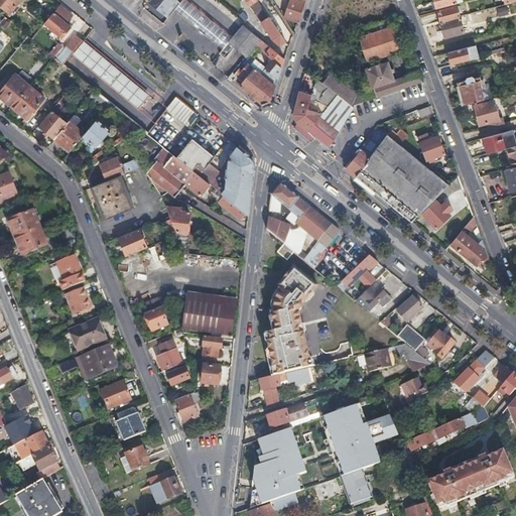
[(19,0),(0,0),(0,7),(7,14),(19,0)]
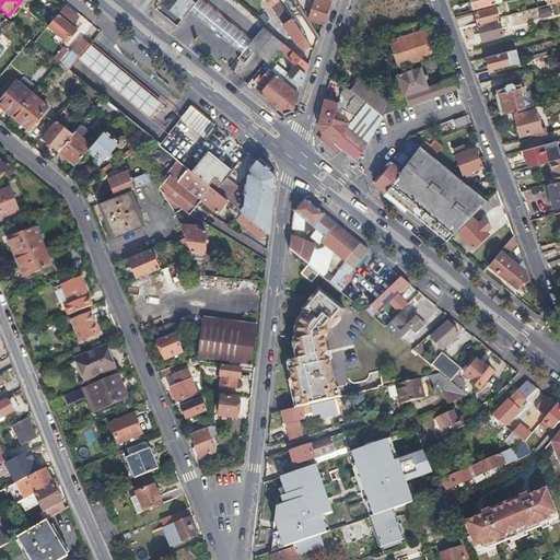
[(164,0),(162,3),(183,19),(189,10),(197,1),(195,0),(164,0)]
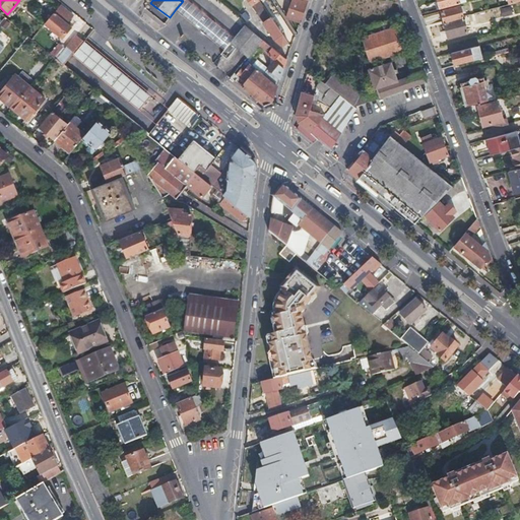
[(176,9),(201,30),(206,35),(224,50),(234,39),(209,18),(186,0),(183,0),(183,1),(176,9)]
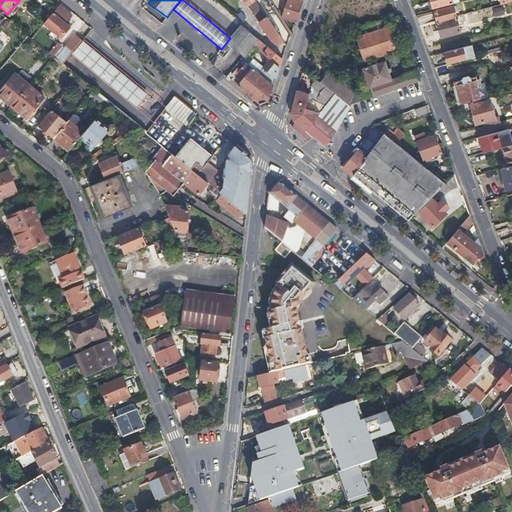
[(287,0),(283,18),(295,21),(302,3),(290,0),(287,0)]
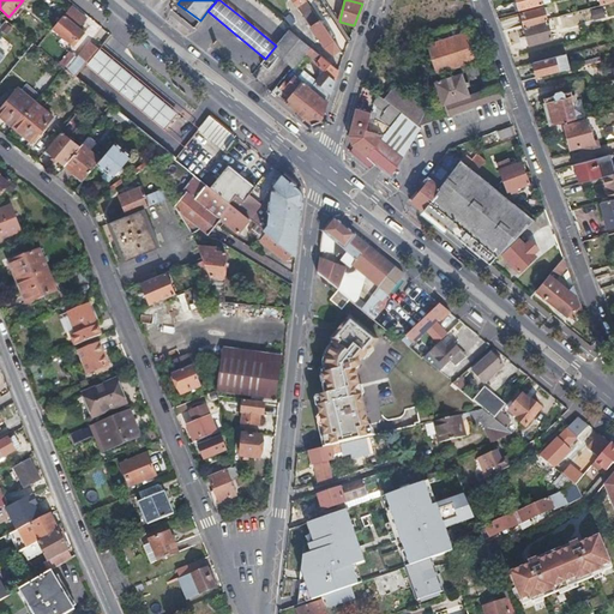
[(518,0),(522,10),(527,8),(545,4),(543,0),(518,0)]
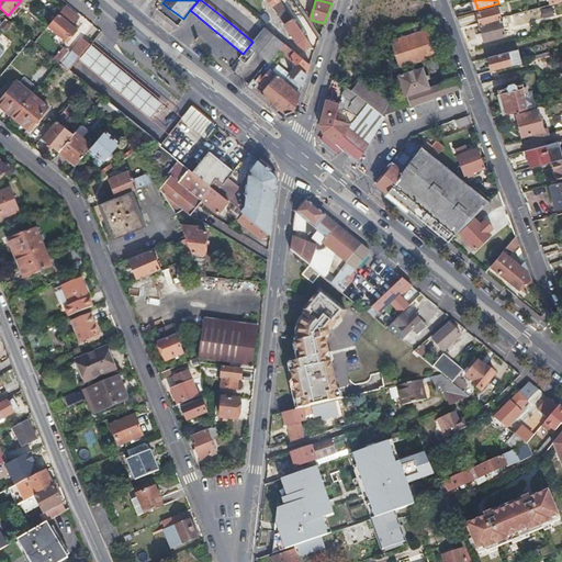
[(80,18),(65,6),(49,26),(68,43),(78,31),(72,26),(75,23),(80,18)]
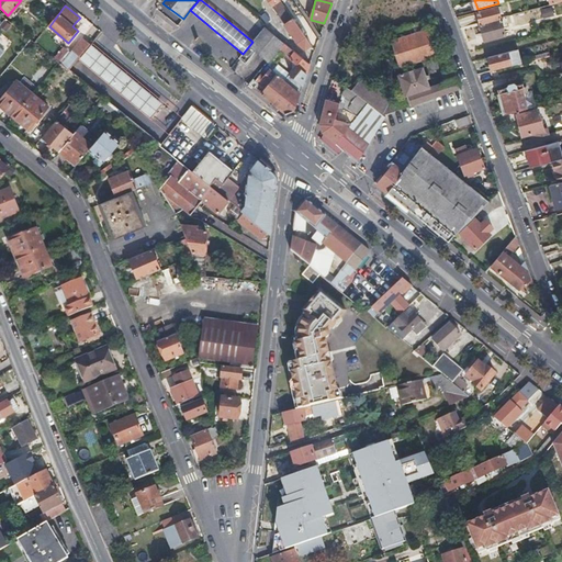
[(498,6),(478,12),(481,22),(481,24),(502,18),(502,15),(498,6)]
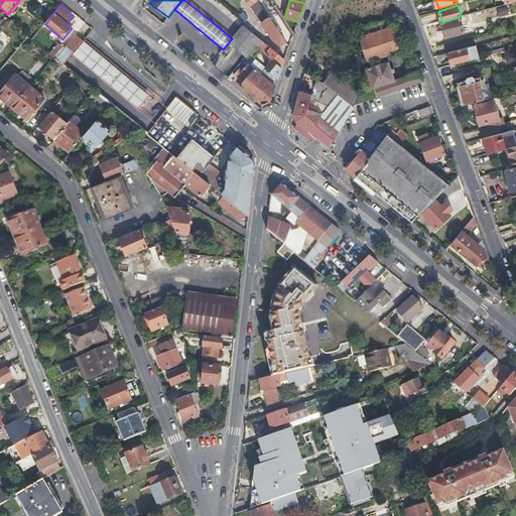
[(497,18),(508,15),(506,6),(495,8),(497,18)]
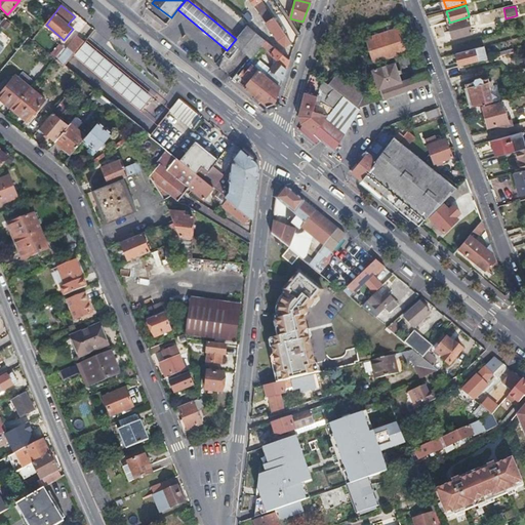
[(285,45),(290,42),(267,7),(259,13),(277,38),(285,45)]
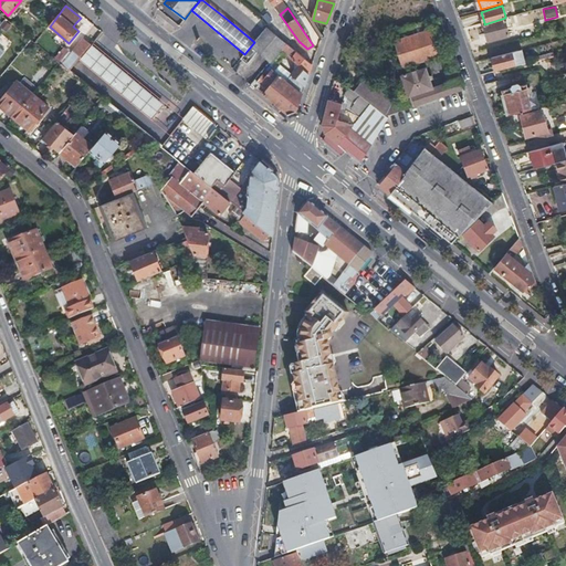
[(505,18),(484,24),(489,41),(511,35),(505,18)]
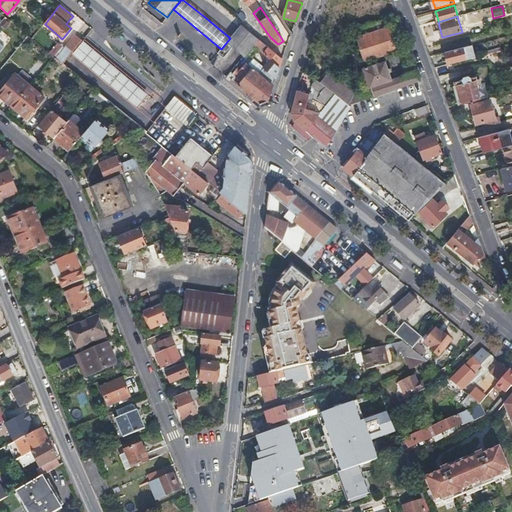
[(0,27),(3,30),(9,23),(3,18),(0,22),(0,27)]
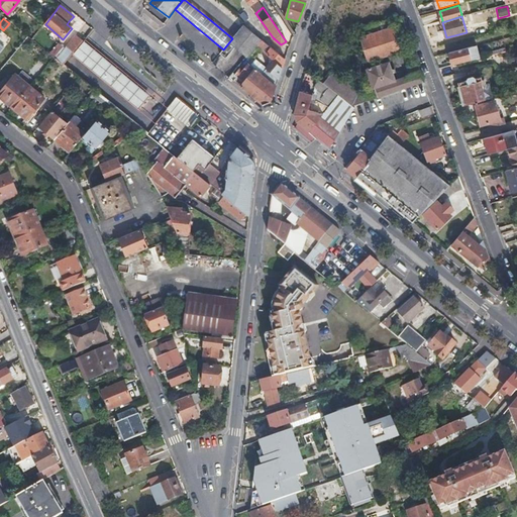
[(358,27),(360,32),(363,38),(373,34),(395,26),(392,19),(363,27),(358,27)]
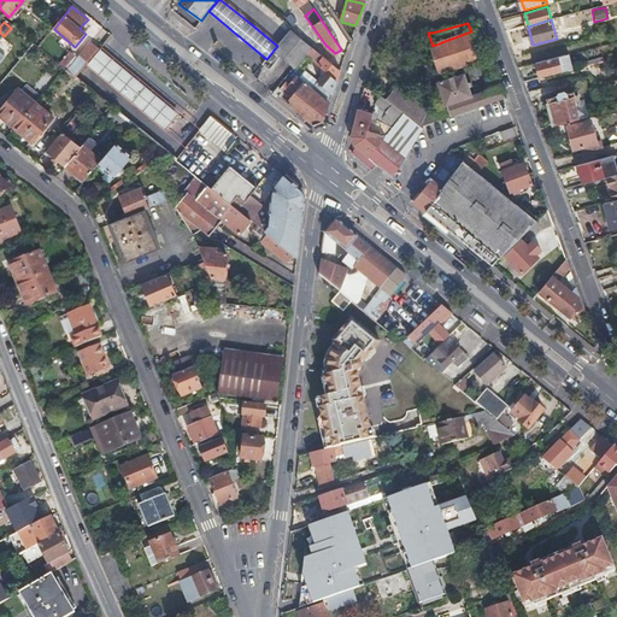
[(266,59),(263,65),(270,71),(281,58),(294,68),(295,69),(306,56),(313,48),(291,29),(277,46),(266,59)]
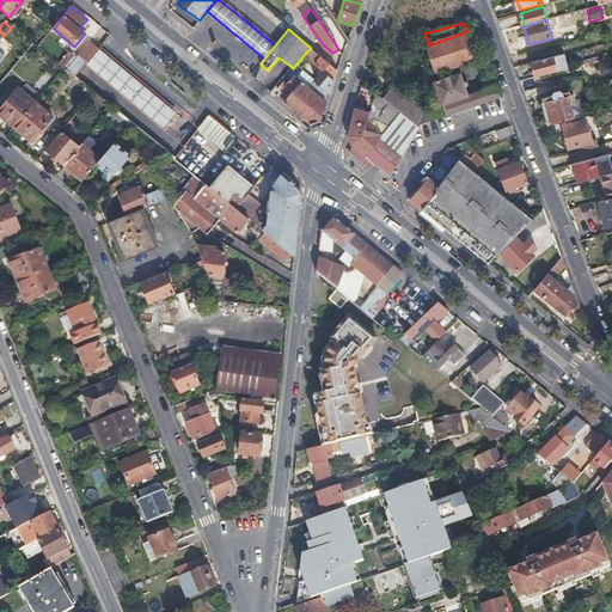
[(477,59),(467,31),(441,41),(451,67),(477,59)]
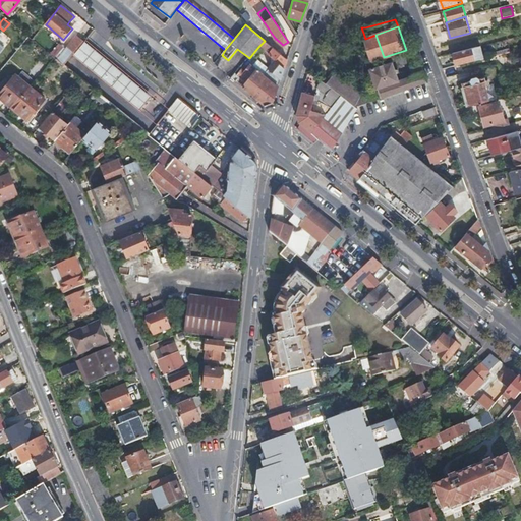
[(375,35),(365,39),(373,61),(384,57),(375,35)]
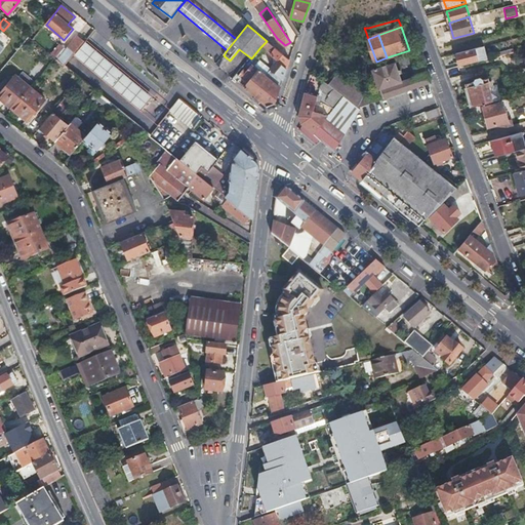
[(260,47),(265,50),(270,43),(267,41),(260,47)]
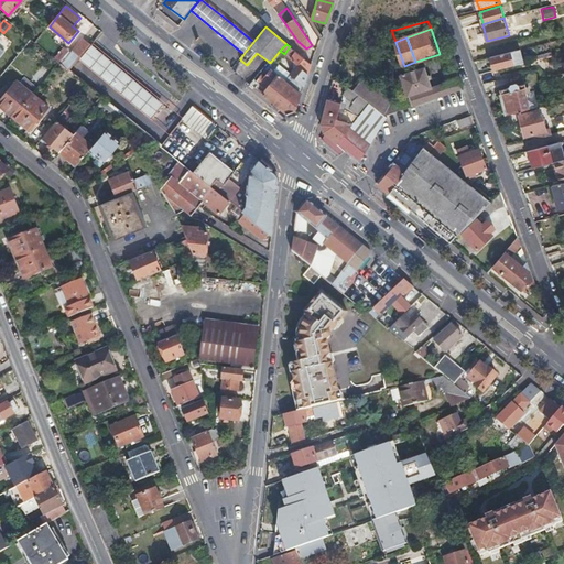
[(80,58),(121,91),(150,116),(161,104),(91,46),(80,58)]
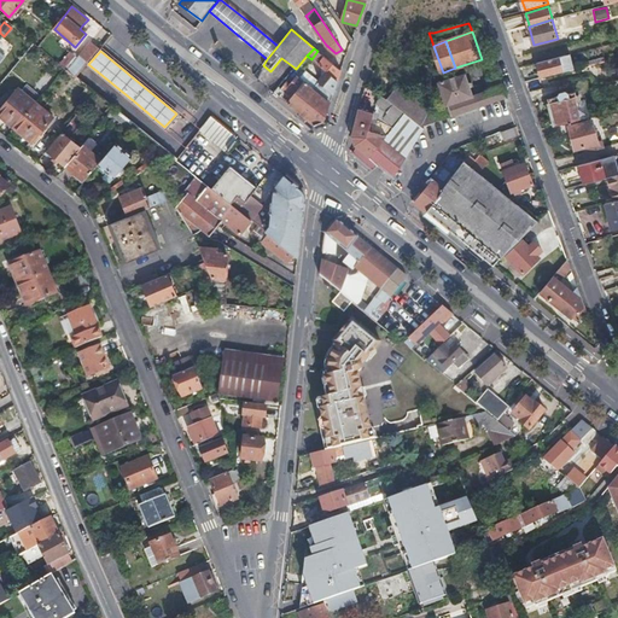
[(312,59),(327,73),(334,64),(318,51),(312,59)]
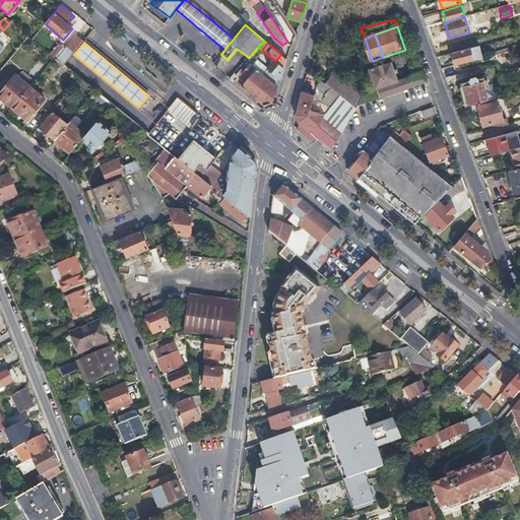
[(477,46),(453,52),(457,64),(464,63),(480,58),(477,46)]
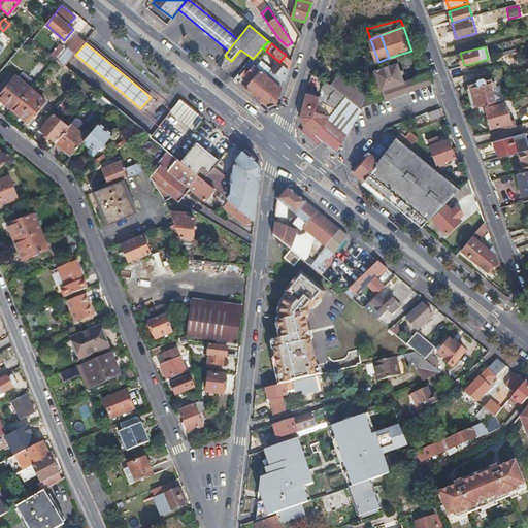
[(521,51),(507,55),(510,67),(519,65),(519,62),(523,61),(521,51)]
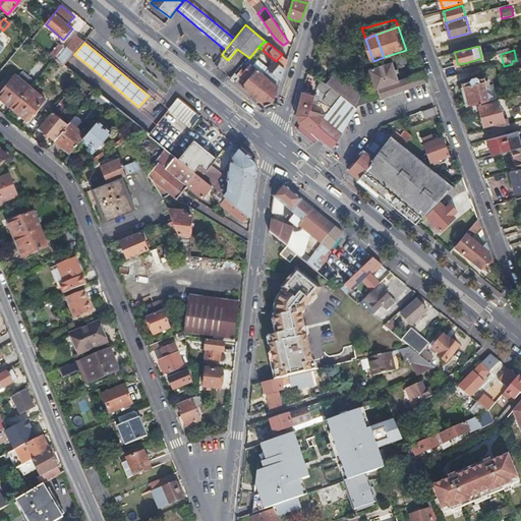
[(276,61),(284,67),(287,59),(282,54),(276,61)]
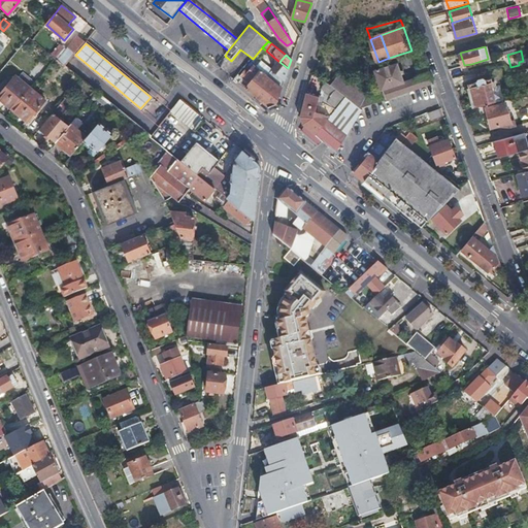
[(267,77),(254,96),(268,107),(271,106),(275,104),(288,68),(279,62),(267,77)]
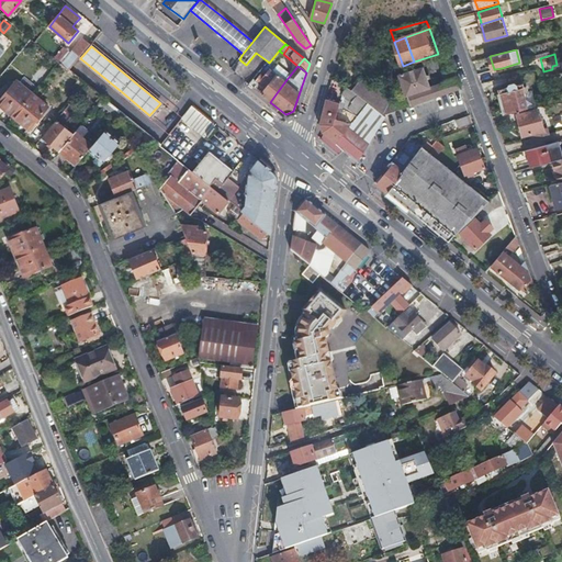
[(364,80),(355,93),(368,103),(373,108),(386,119),(389,120),(428,103),(462,89),(460,82),(454,68),(449,70),(452,80),(433,88),(424,69),(401,78),(409,98),(395,103),(364,80)]
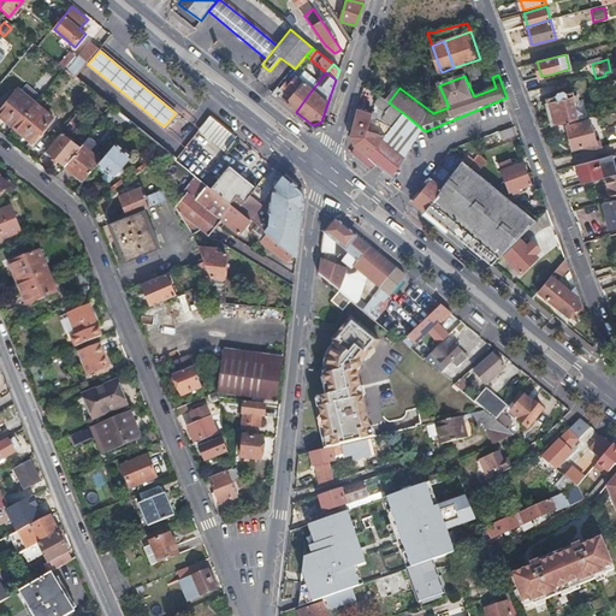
[(277,87),(272,93),(296,112),(312,90),(308,87),(296,77),(288,86),(284,82),(279,88),(277,87)]
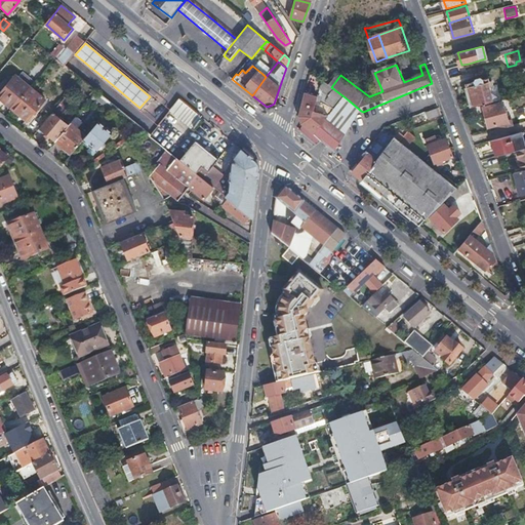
[(0,98),(12,109),(31,87),(15,75),(9,82),(4,88),(0,93),(0,98)]
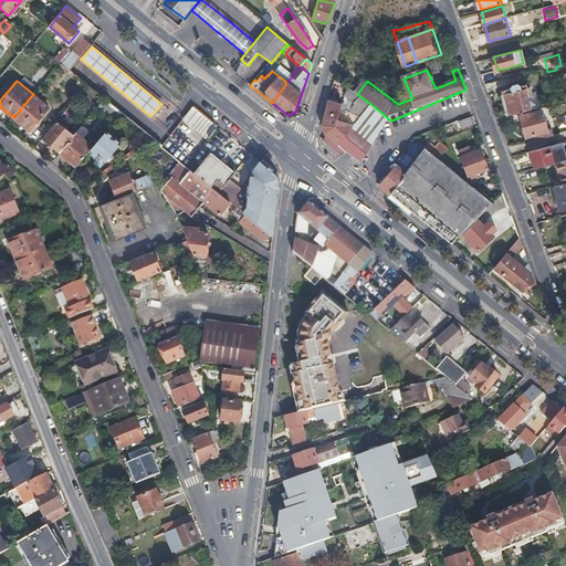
[(502,91),(509,115),(512,115),(521,113),(532,109),(527,94),(532,93),(531,86),(527,87),(526,84),(519,85),(519,83),(512,85),(512,88),(502,91)]
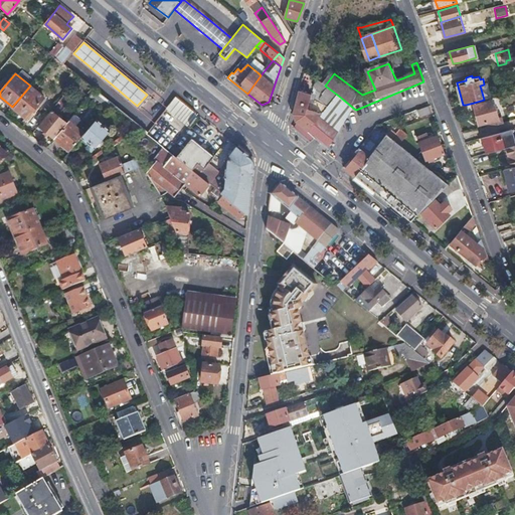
[(0,82),(0,83),(4,87),(9,80),(4,77),(0,82)]
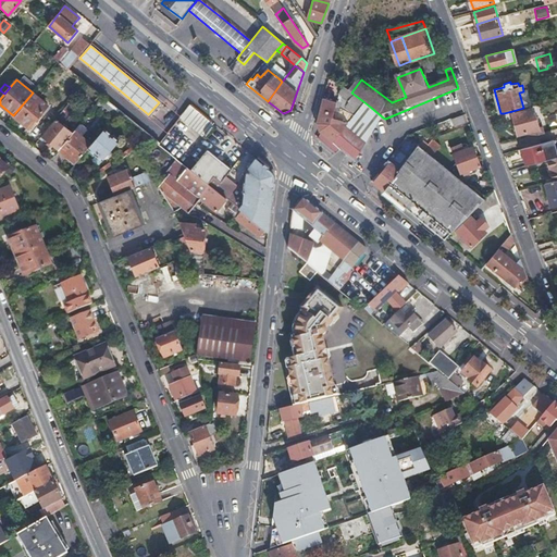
[(89,88),(85,85),(77,94),(82,98),(89,88)]
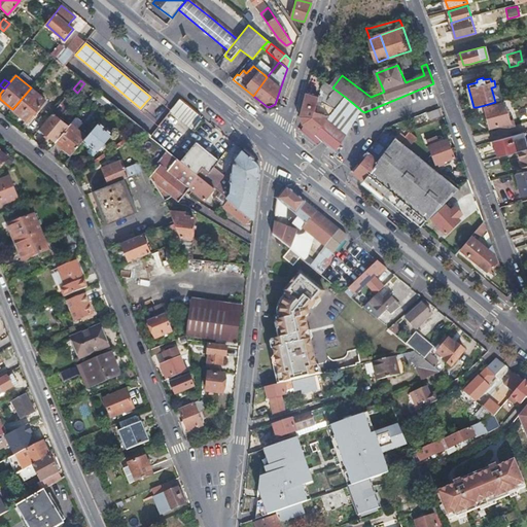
[(332,88),(325,81),(320,89),(329,96),(324,103),(334,111),(345,97),(332,88)]
